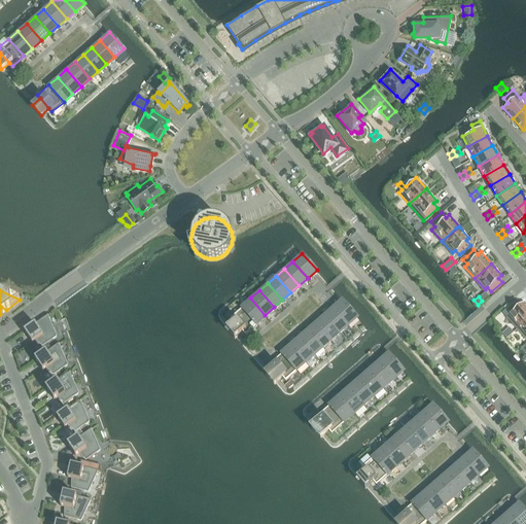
[(250,298),(242,306),(256,322),(265,315),(250,298)]
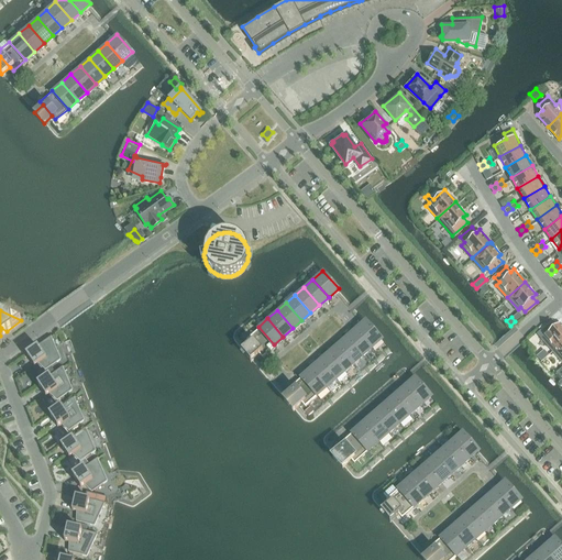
[(365,319),(355,328),(371,346),(381,337),(365,319)]
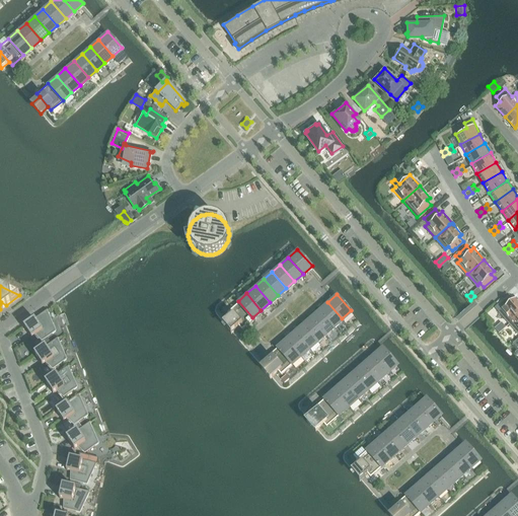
[(499,310),(509,321),(517,313),(517,298),(515,296),(512,298),(508,294),(498,303),(502,308),(499,310)]
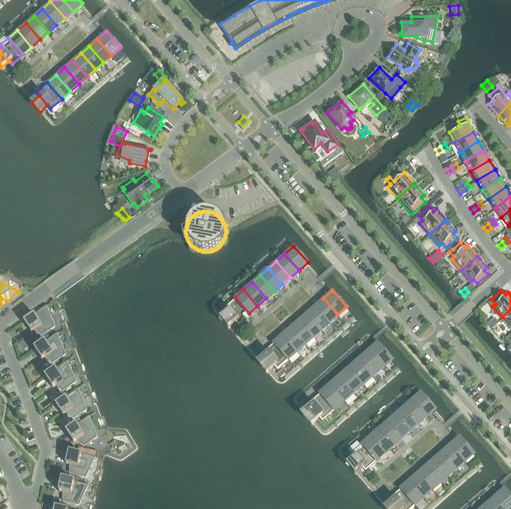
[(226,310),(235,320),(238,323),(249,313),(235,297),(223,307),(226,310)]
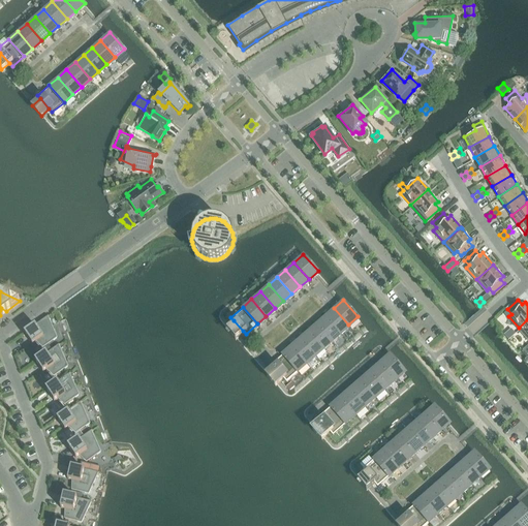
[(334,308),(325,315),(340,332),(348,325),(334,308)]
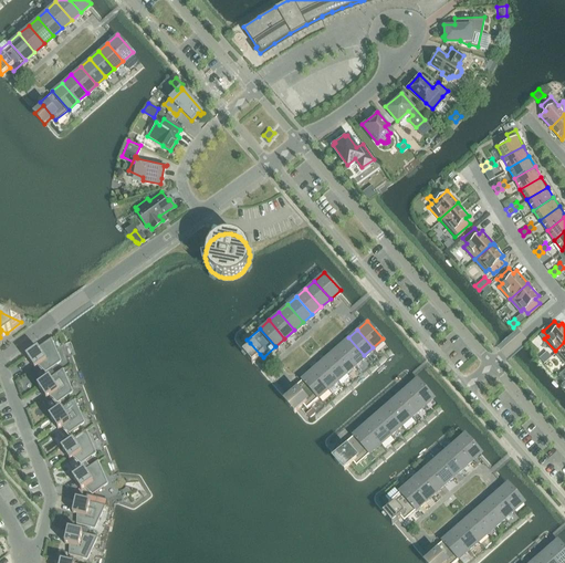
[(38,363),(45,369),(60,358),(50,336),(25,354),(33,366),(38,363)]
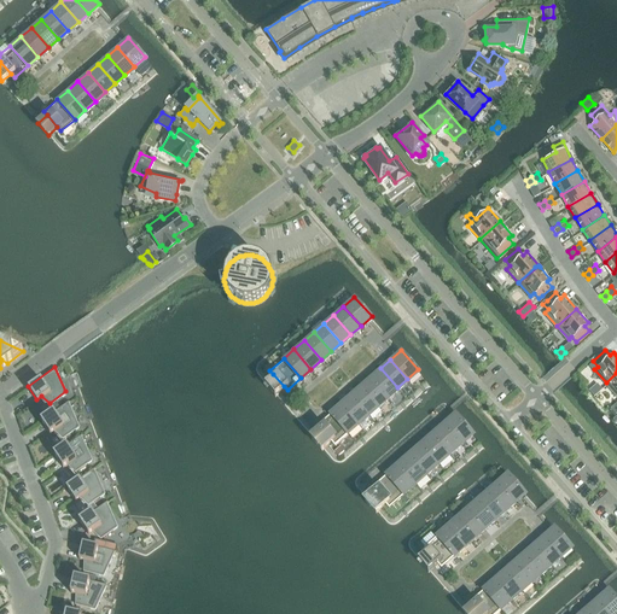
[(380,368),(371,376),(388,397),(397,387),(380,368)]
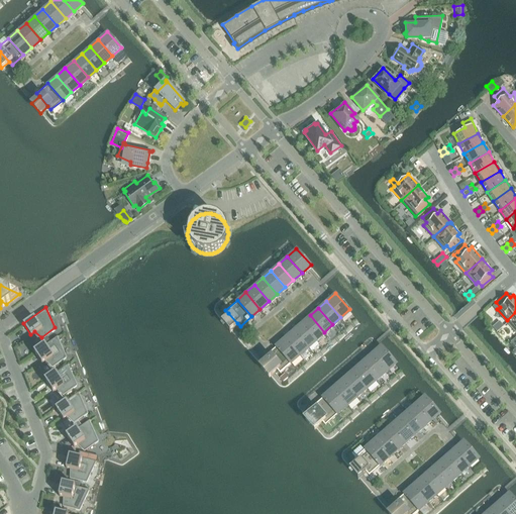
[(515,312),(507,320),(515,331),(515,312)]
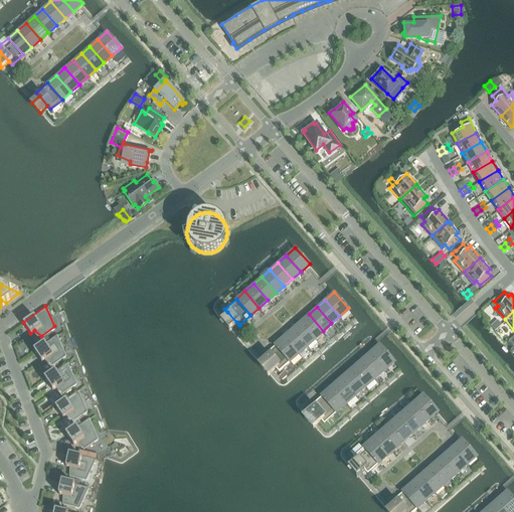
[(236,322),(227,312),(220,319),(228,328),(236,322)]
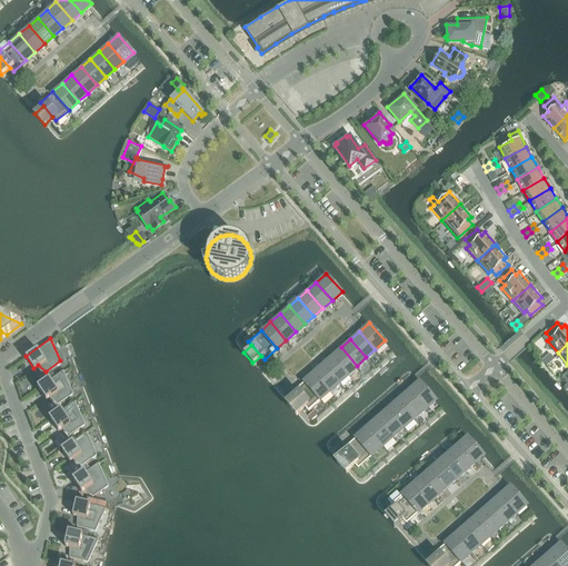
[(341,347),(332,355),(348,374),(357,366),(341,347)]
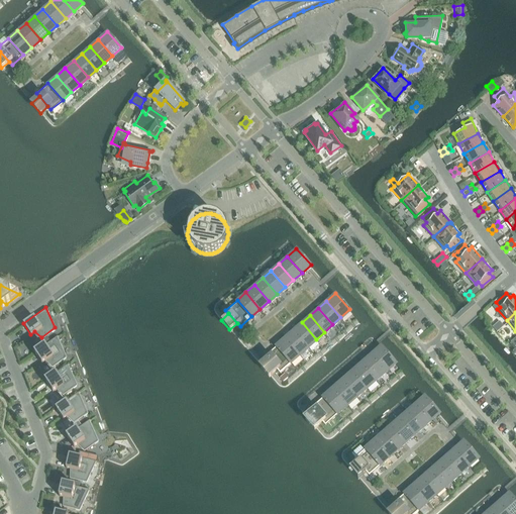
[(302,322),(293,329),(308,346),(316,339),(302,322)]
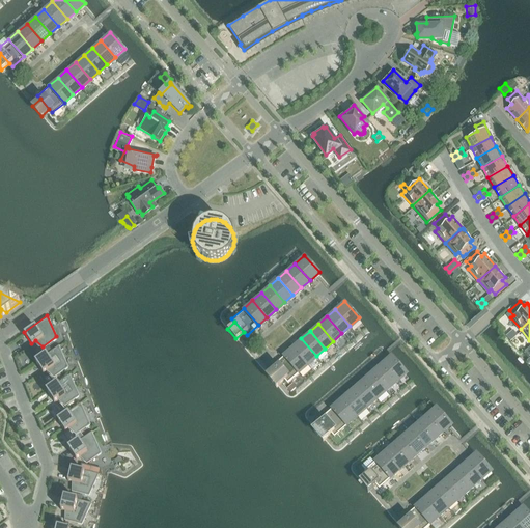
[(301,338),(293,346),(307,363),(316,356),(301,338)]
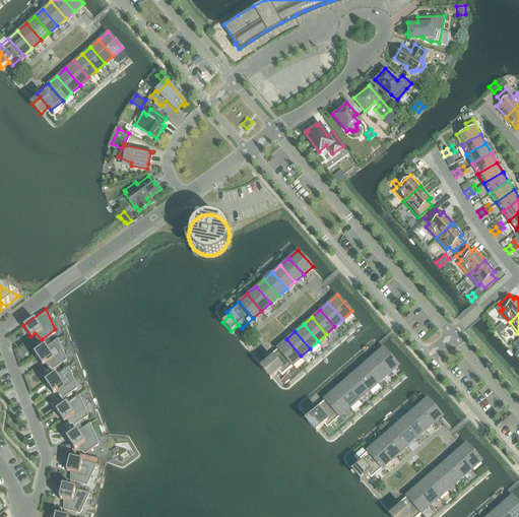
[(65,358),(56,337),(34,353),(42,364),(46,361),(52,367),(65,358)]
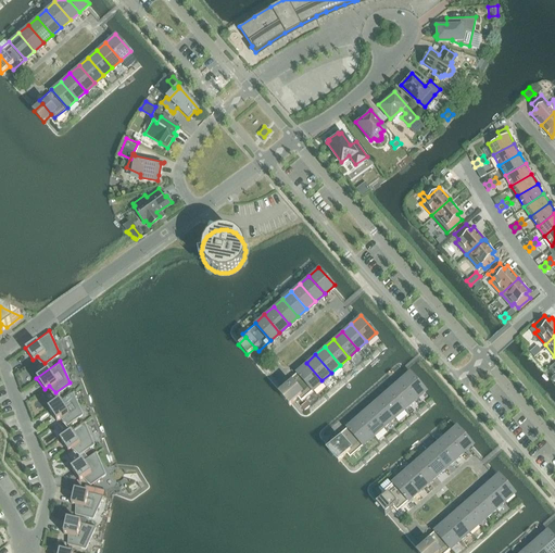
[(306,363),(297,371),(312,389),(322,380),(306,363)]
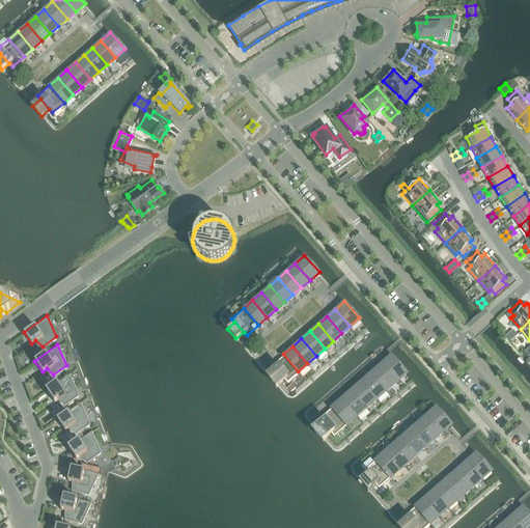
[(272,364),(275,367),(283,378),(286,381),(298,371),(283,354),(272,364)]
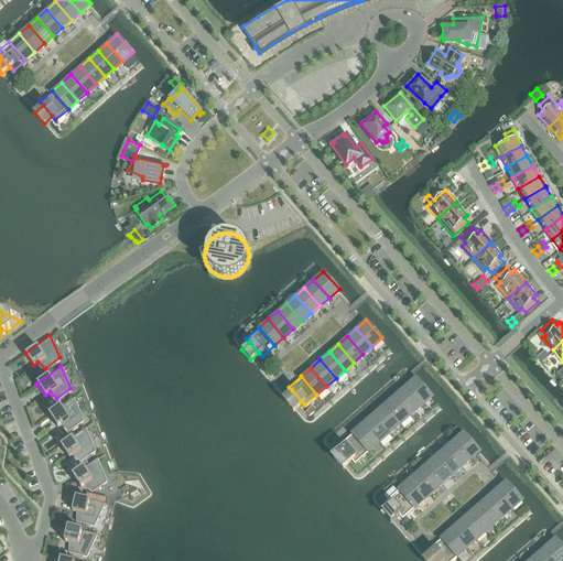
[(415,377),(402,388),(419,406),(431,395),(415,377)]
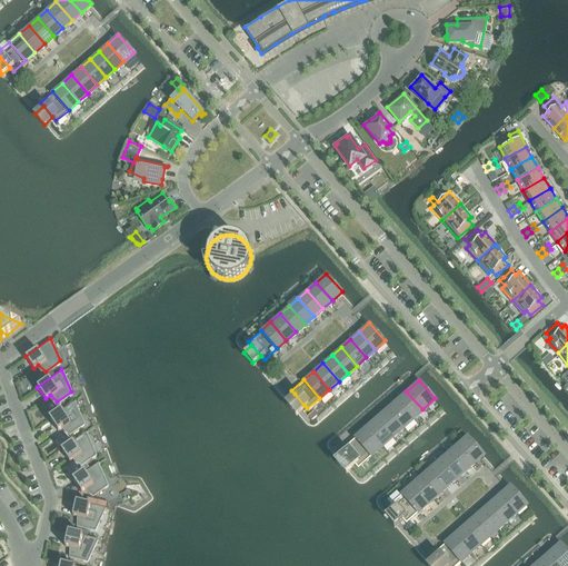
[(406,391),(396,400),(411,418),(422,409),(406,391)]
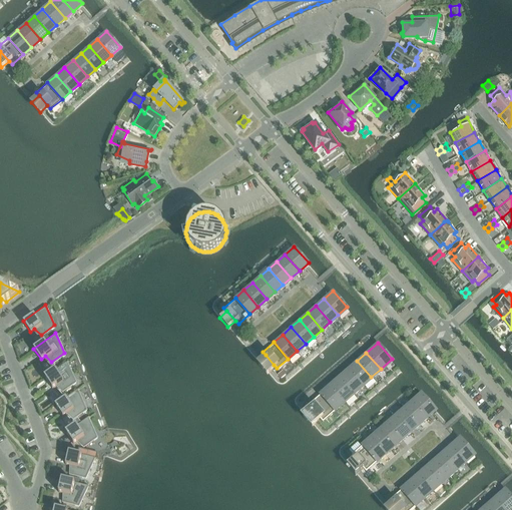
[(274,365),(266,355),(258,362),(267,372),(274,365)]
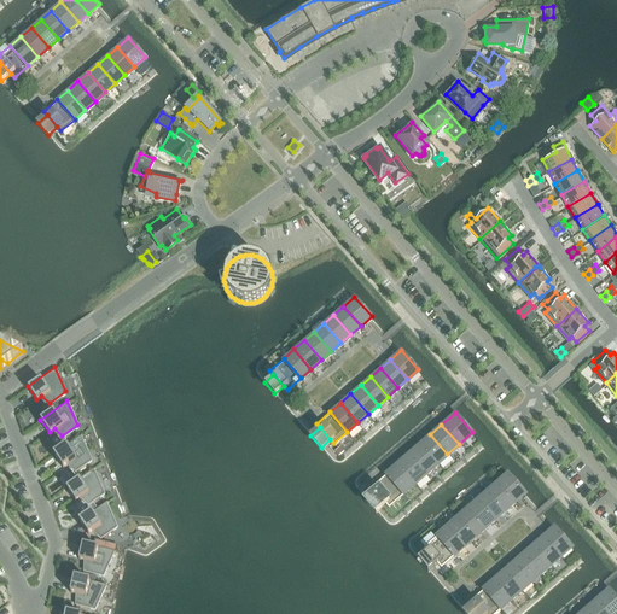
[(91,458),(80,434),(53,452),(63,466),(68,462),(75,469),(91,458)]
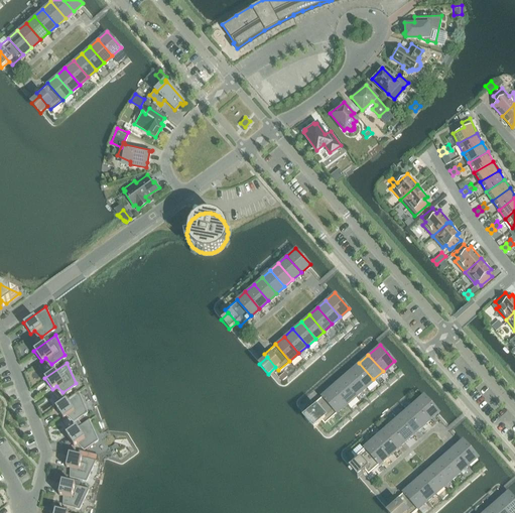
[(359,363),(349,371),(364,388),(373,379),(359,363)]
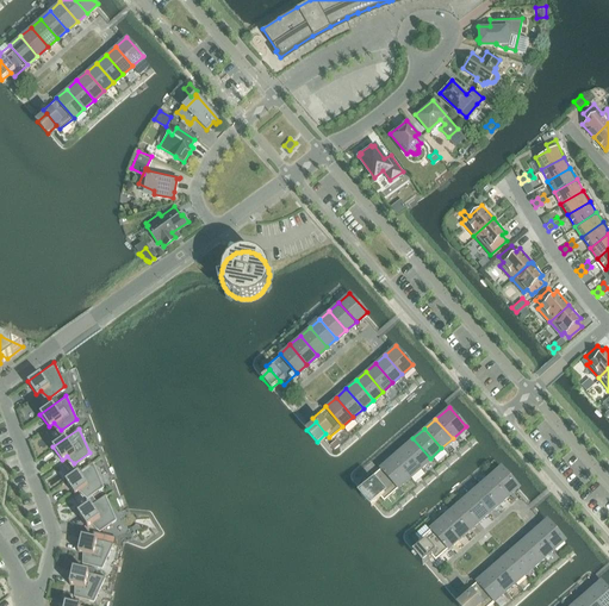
[(333,448),(339,443),(335,438),(329,443),(333,448)]
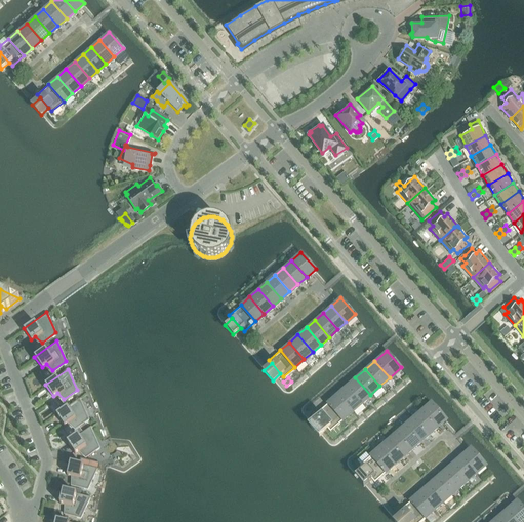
[(355,377),(346,387),(360,403),(370,395),(355,377)]
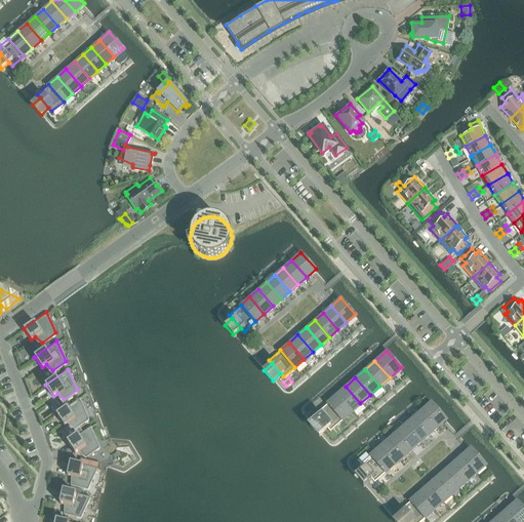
[(346,387),(335,395),(351,411),(360,403),(346,387)]
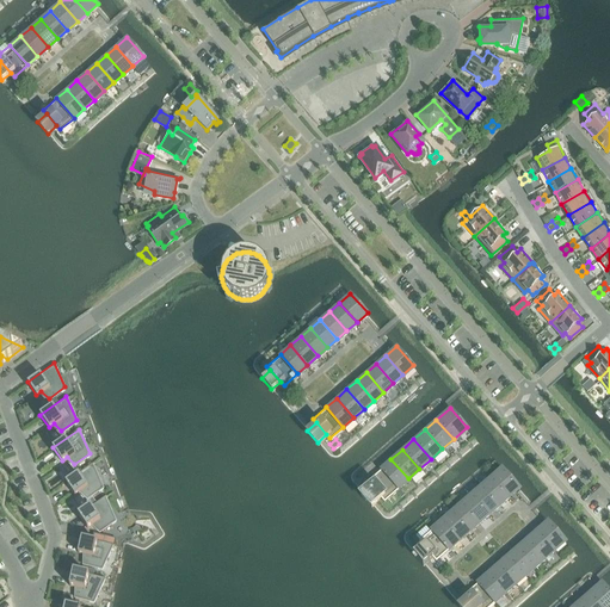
[(390,459),(380,469),(396,489),(399,487),(408,478),(390,459)]
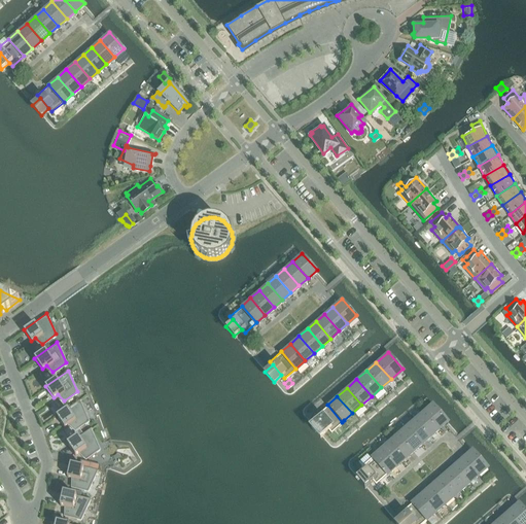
[(57,415),(64,426),(68,423),(74,429),(89,419),(79,398),(57,415)]
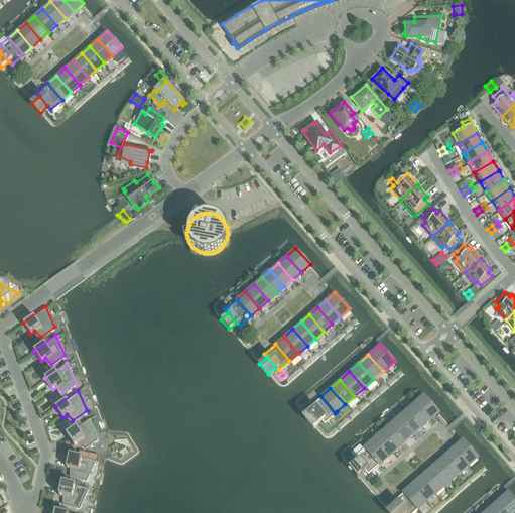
[(423,394),(414,402),(428,419),(437,411),(423,394)]
